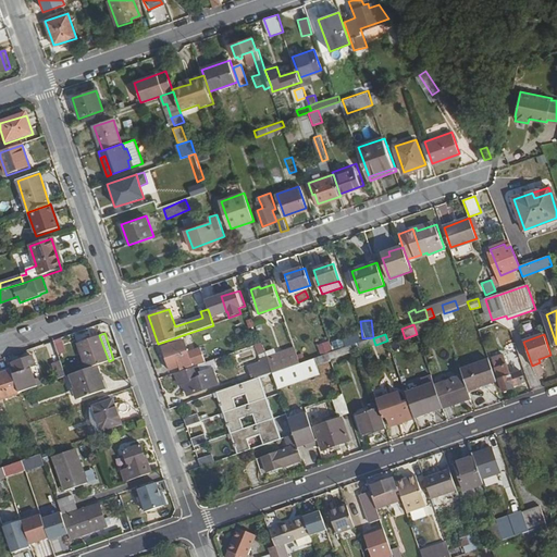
[(77,343),(86,369),(96,366),(109,361),(99,335),(77,343)]
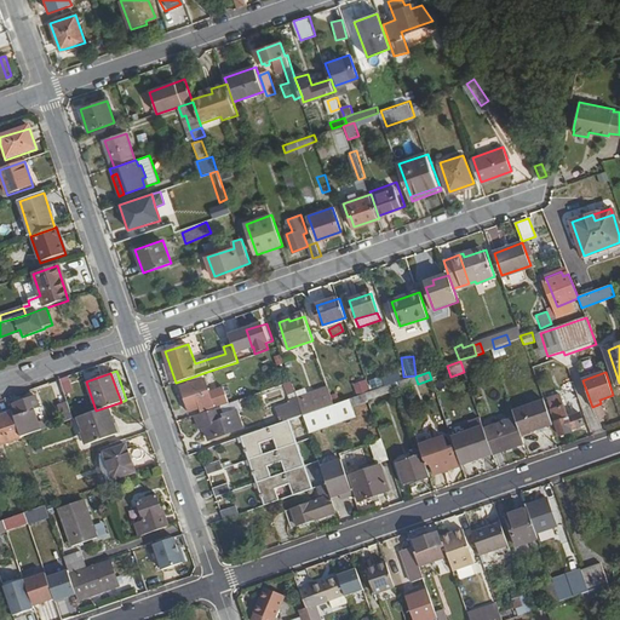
[(183,385),(191,411),(201,408),(202,412),(214,407),(229,402),(224,386),(210,391),(204,373),(190,378),(193,383),(183,385)]
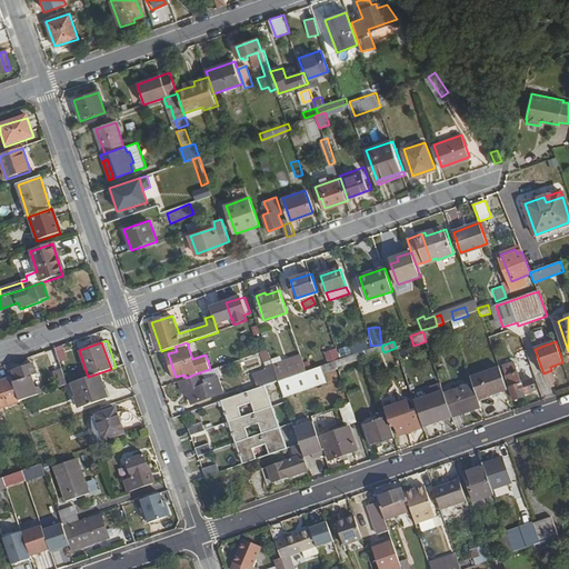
[(365,351),(366,357),(367,358),(379,353),(377,347),(375,348),(365,351)]
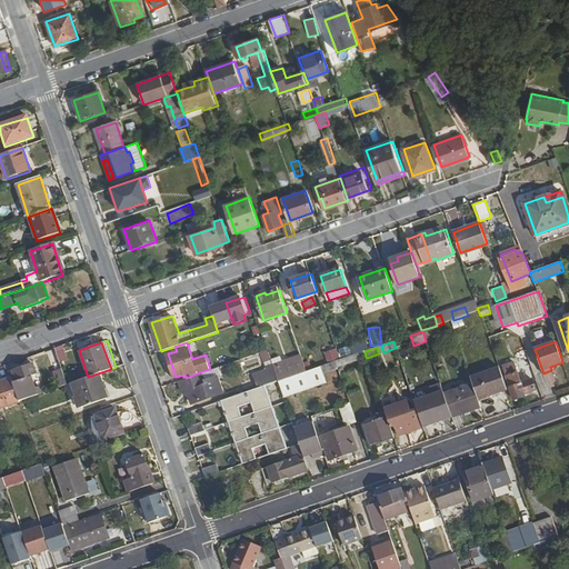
[(48,350),(55,371),(62,369),(55,348),(48,350)]
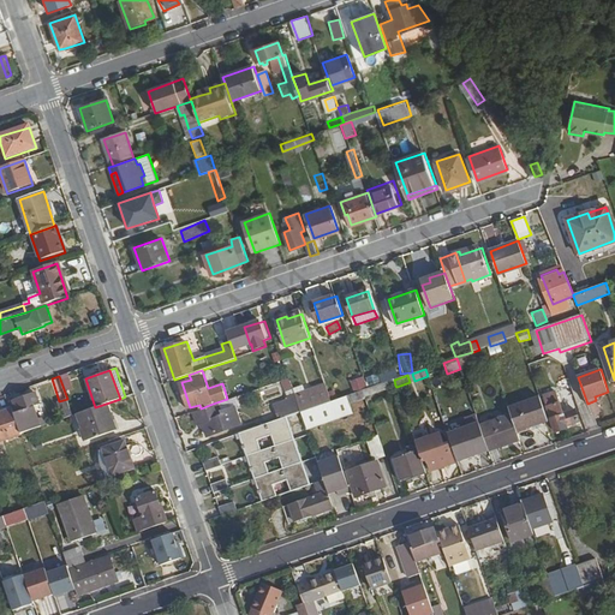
[(368,388),(362,390),(364,396),(395,386),(394,380),(368,388)]
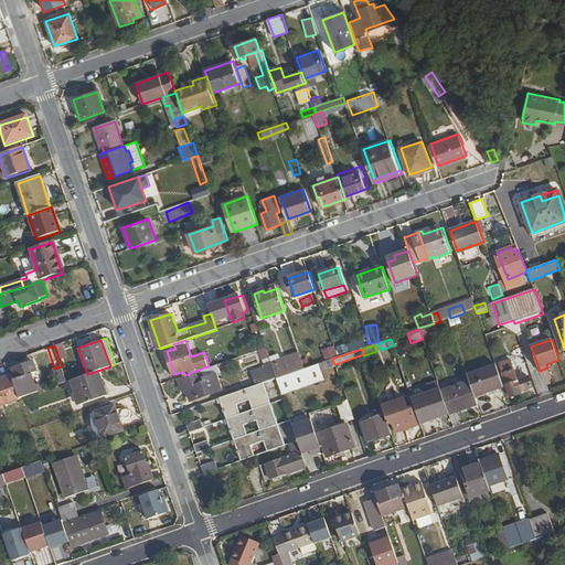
[(283,364),(273,368),(276,379),(277,377),(305,369),(299,354),(281,360),(283,364)]
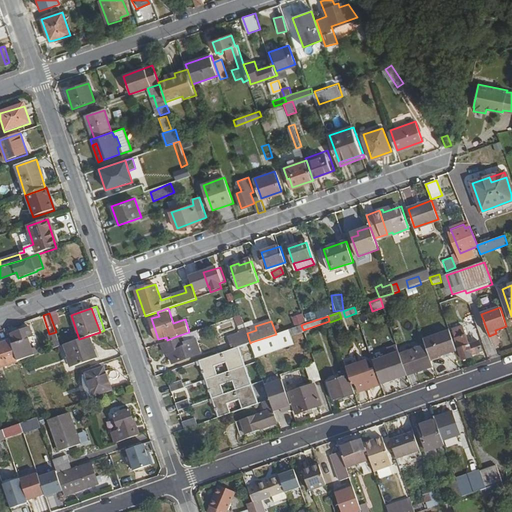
[(301,325),(288,330),(291,335),(295,334),(296,335),(304,332),(303,330),(301,325)]
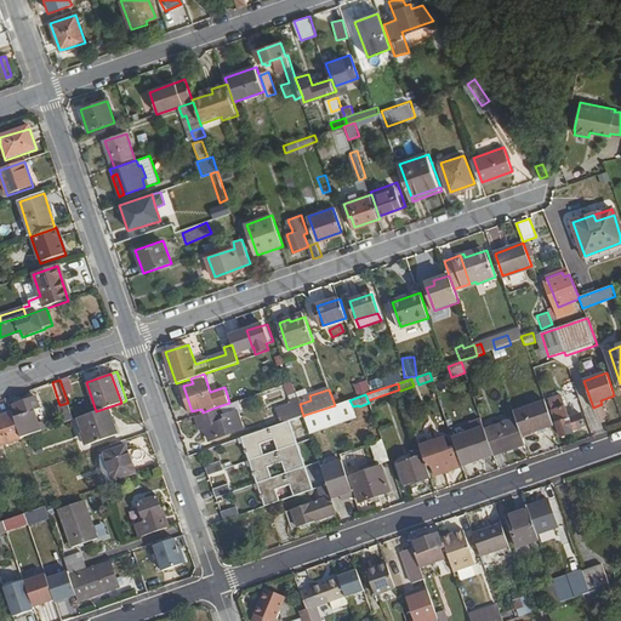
[(562,394),(548,399),(551,404),(559,402),(563,400),(562,394)]
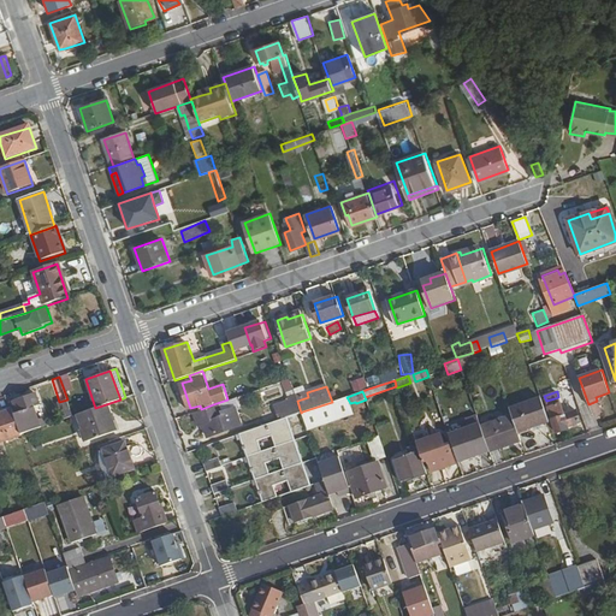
[(12,409),(22,434),(42,427),(35,407),(40,404),(36,394),(10,403),(12,409)]
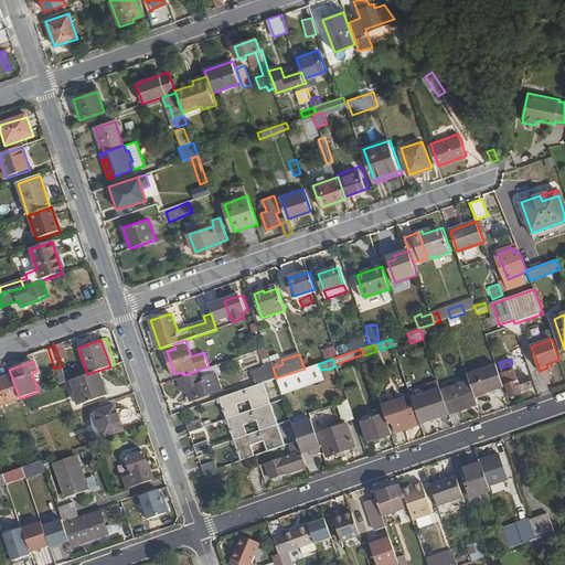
[(255,373),(258,384),(263,383),(276,379),(273,368),(270,362),(264,364),(266,370),(255,373)]
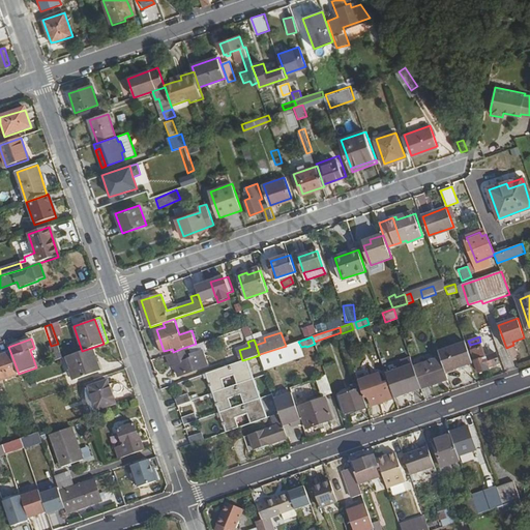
[(260,354),(265,371),(277,365),(304,357),(301,347),(298,342),(286,346),(260,354)]
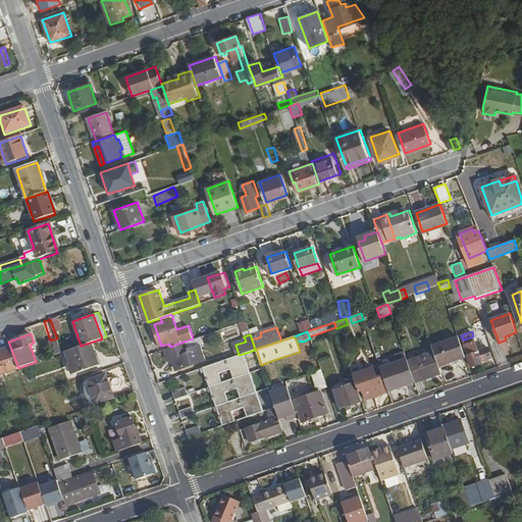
[(431,346),(434,353),(438,366),(465,357),(458,336),(431,346)]
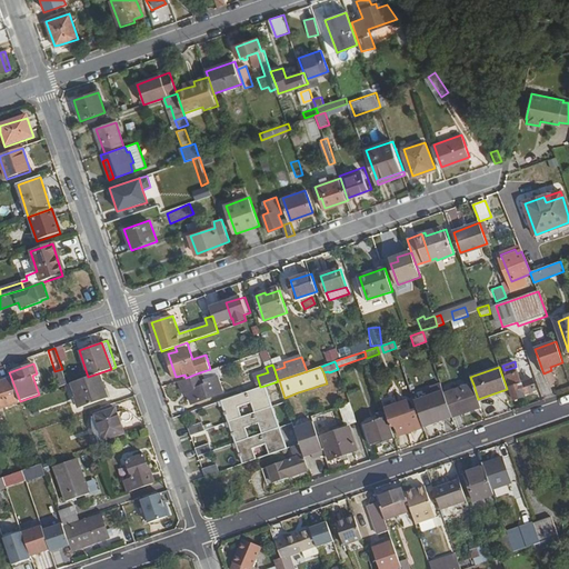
[(202,373),(203,381),(213,378),(211,371),(202,373)]
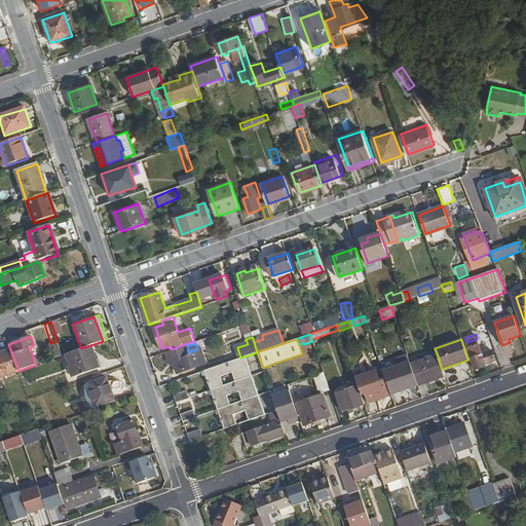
[(468,347),(476,370),(486,366),(485,364),(496,360),(493,350),(483,354),(479,344),(476,345),(468,347)]
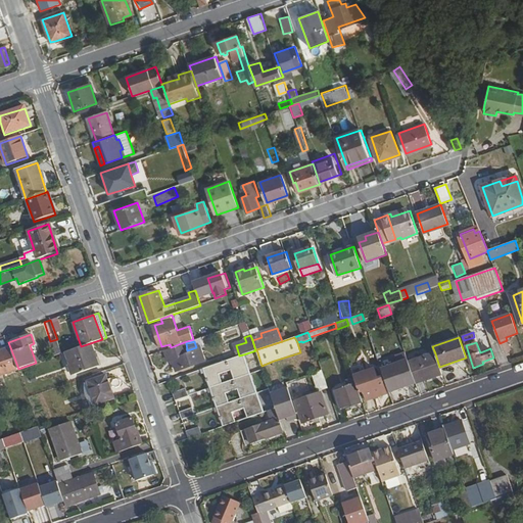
[(66,351),(75,374),(98,366),(90,343),(81,346),(66,351)]
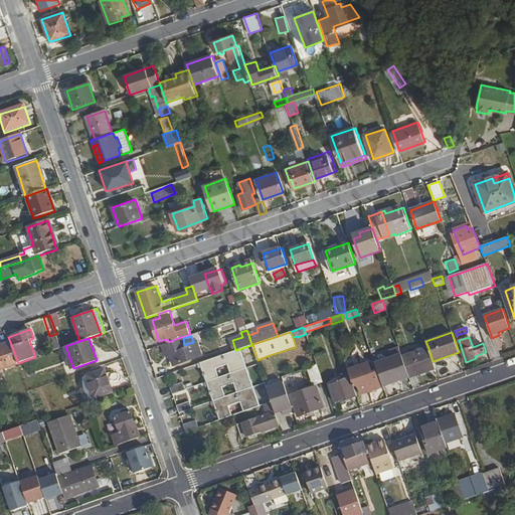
[(163,345),(166,355),(171,354),(174,365),(202,356),(197,343),(197,342),(196,341),(195,341),(194,341),(193,342),(184,345),(183,338),(163,345)]
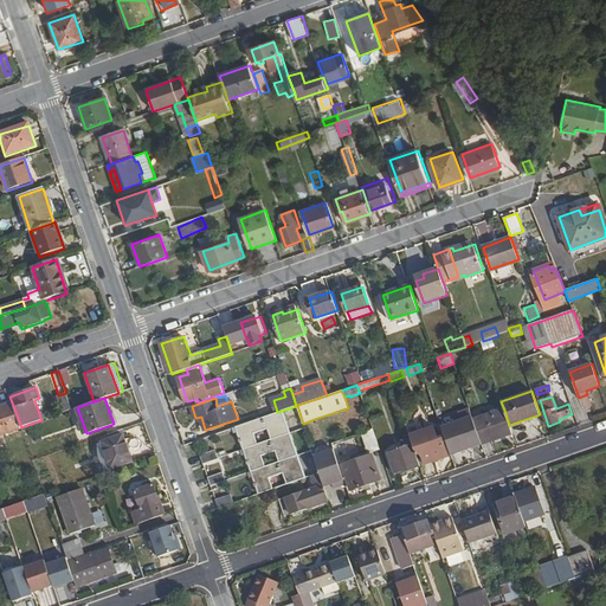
[(0,406),(0,437),(21,431),(21,427),(12,403),(0,406)]
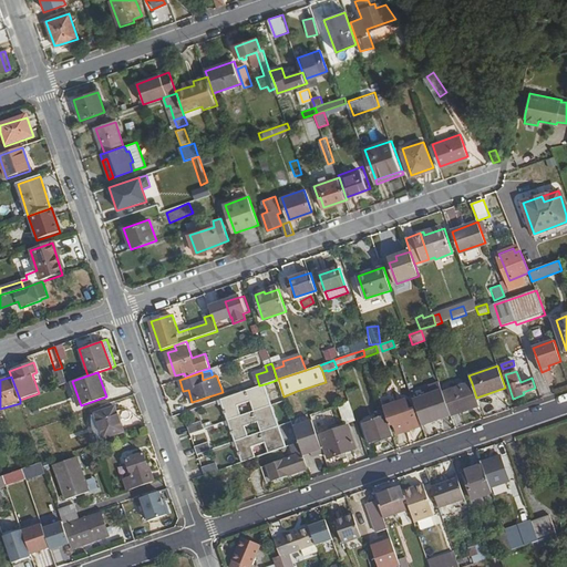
[(69,382),(78,406),(81,405),(72,381),(69,382)]
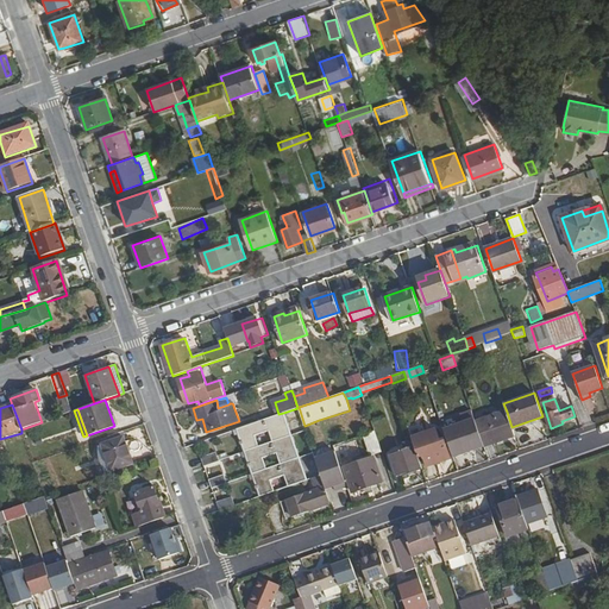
[(444,429),(453,458),(484,446),(477,427),(476,422),(471,410),(460,415),(463,422),(444,429)]
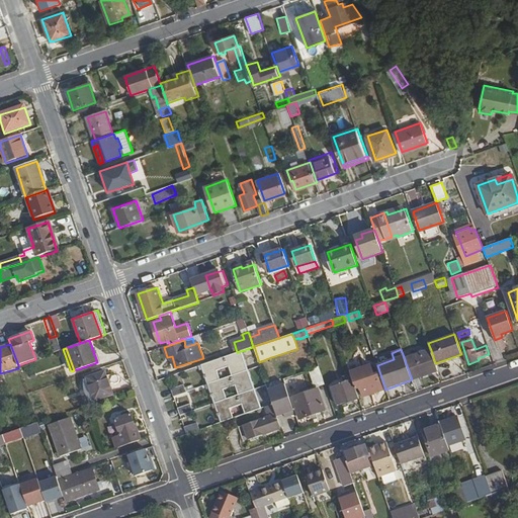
[(406,363),(412,379),(437,370),(435,363),(431,350),(405,359),(406,363)]
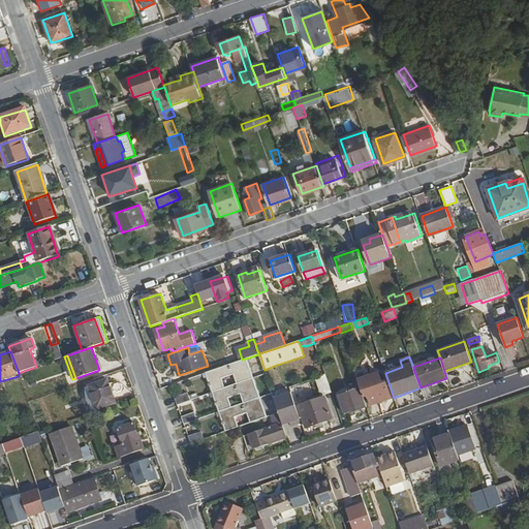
[(242,360),(206,373),(212,393),(225,389),(222,379),(234,375),(237,384),(253,378),(246,359),(242,360)]
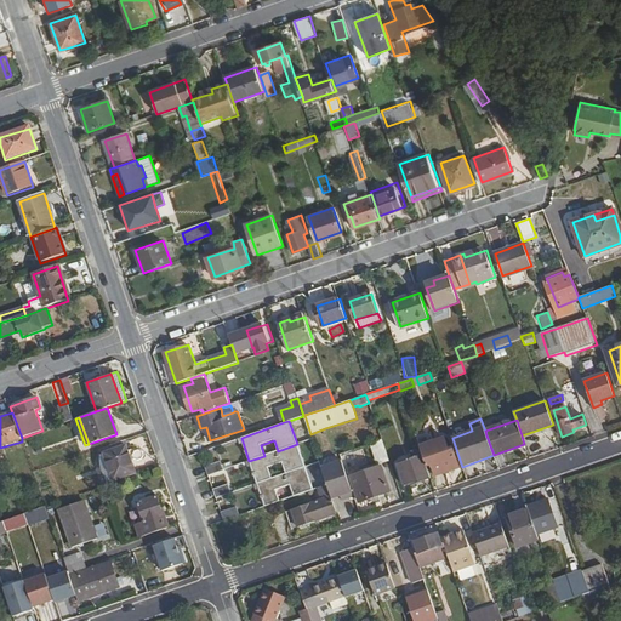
[(420,446),(420,449),(426,465),(431,463),(434,476),(459,467),(453,449),(448,450),(444,438),(420,446)]
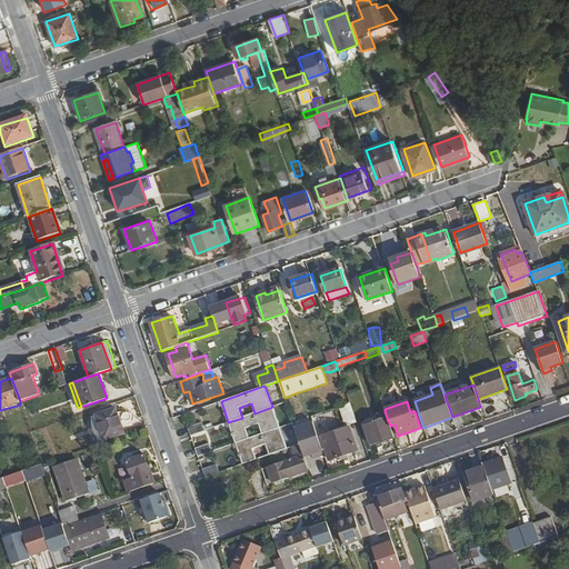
[(242,418),(228,422),(236,443),(250,439),(246,428),(259,425),(262,435),(280,428),(272,407),(255,413),(242,418)]
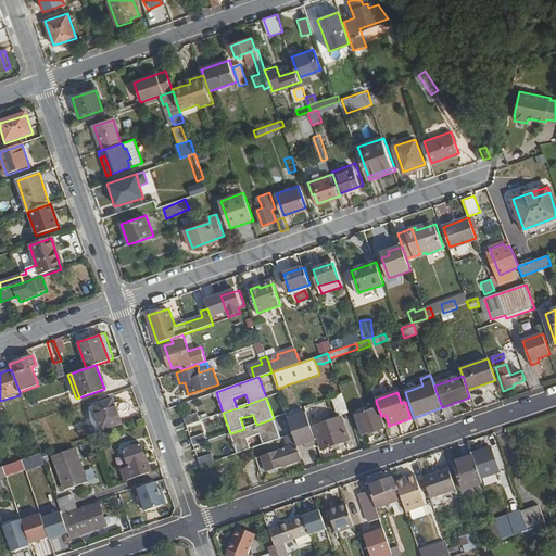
[(92,406),(101,430),(121,424),(117,412),(119,411),(123,413),(126,411),(127,407),(126,404),(123,404),(119,404),(119,407),(116,408),(113,400),(92,406)]
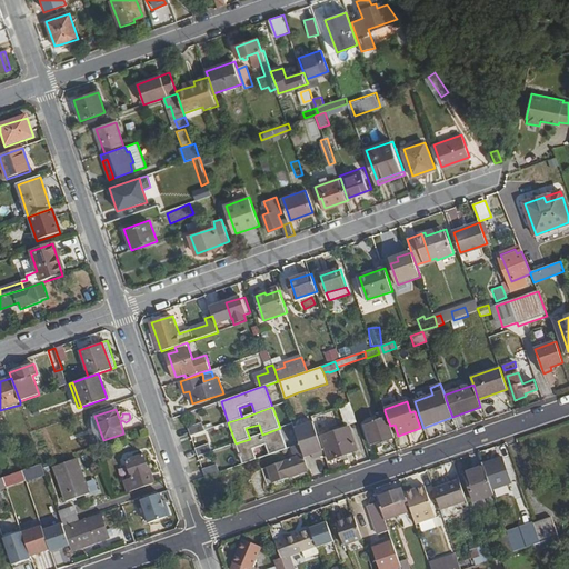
[(368,428),(365,429),(370,445),(375,443),(376,448),(383,446),(382,441),(393,437),(390,426),(385,411),(376,415),(378,420),(367,423),(368,428)]
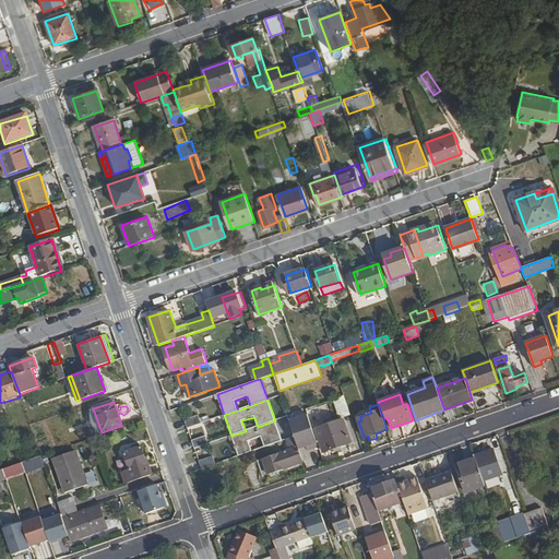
[(307,415),(289,420),(295,437),(298,445),(299,450),(307,447),(308,451),(319,447),(307,415)]
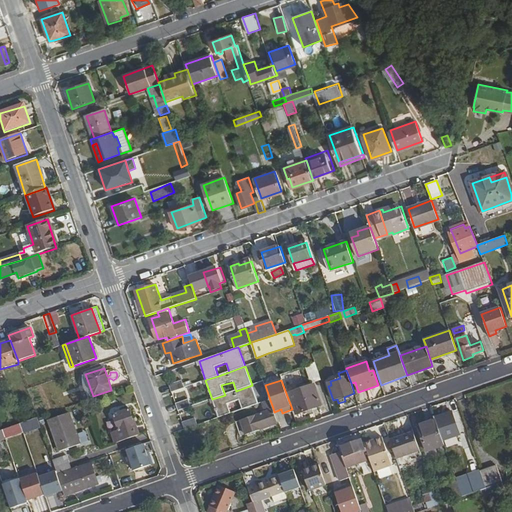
[(169,385),(171,392),(183,388),(181,381),(169,385)]
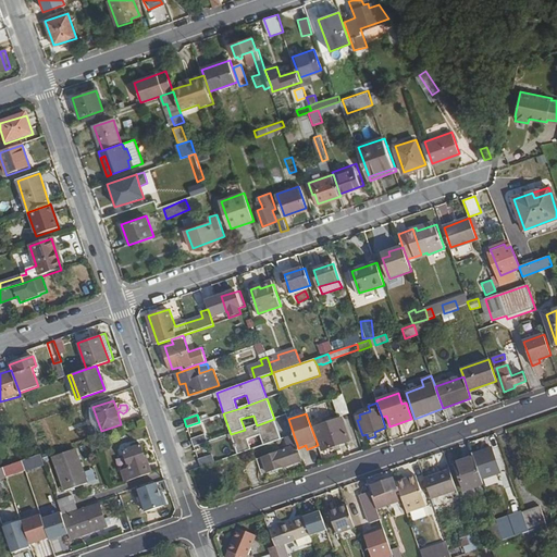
[(231,434),(238,455),(251,450),(248,441),(260,436),(263,446),(282,440),(274,419),(257,425),(245,430),(231,434)]
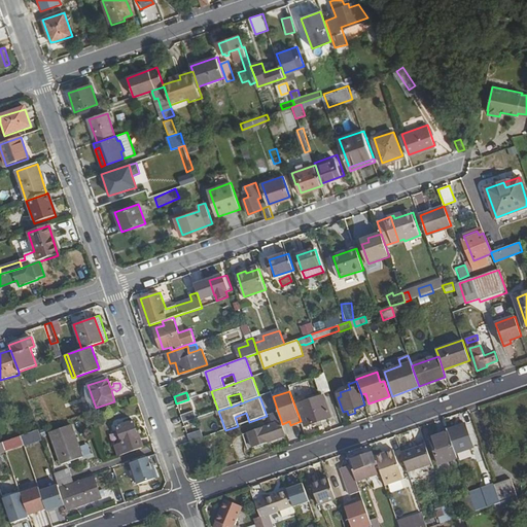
[(297,406),(305,427),(330,418),(323,396),(297,406)]
